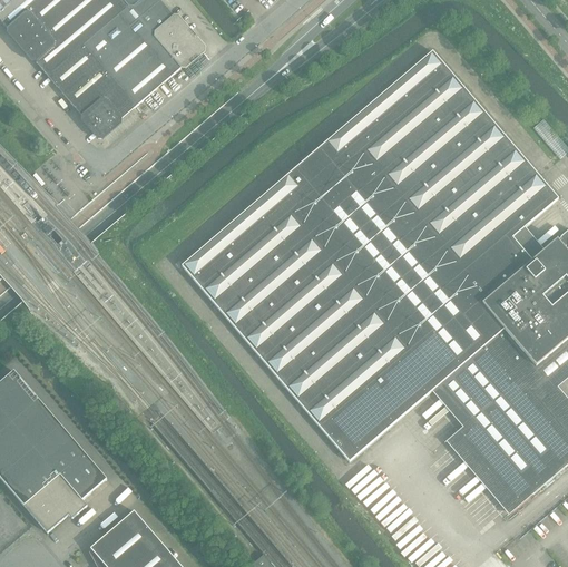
[(0,9),(10,0),(0,0),(0,9)]
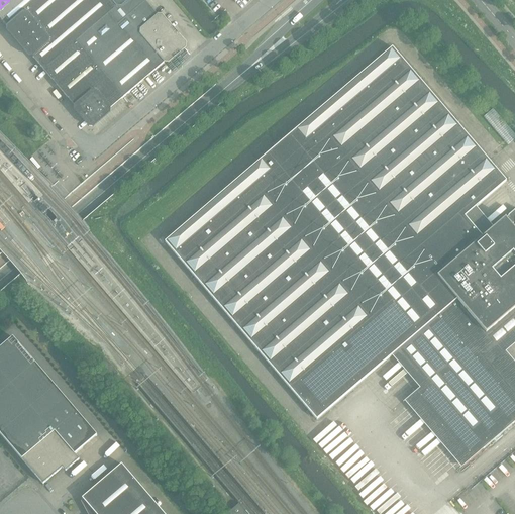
[(73,38),(105,11),(111,5),(106,0),(9,0),(0,8),(0,18),(5,24),(12,18),(18,25),(17,39),(31,41),(32,41),(38,48),(30,55),(40,66),(73,38)]
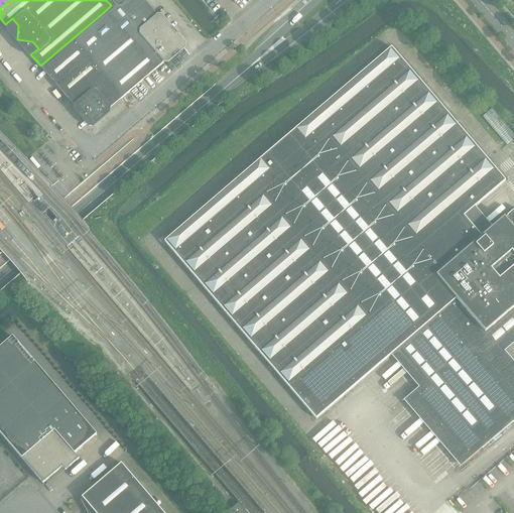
[(159,13),(155,13),(144,0),(142,0),(115,23),(105,11),(73,38),(121,95),(161,60),(166,61),(183,46),(183,41),(159,13)]
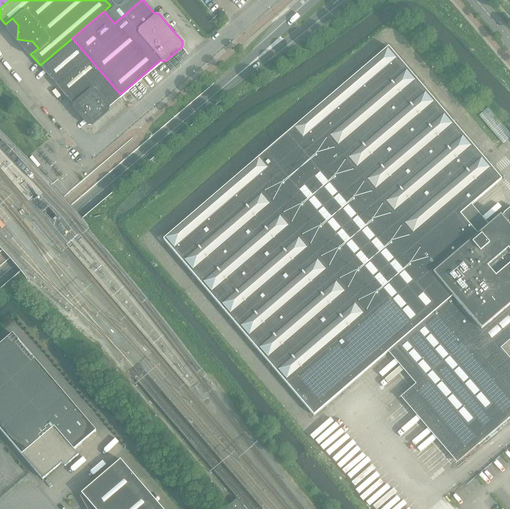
[(105,0),(110,5),(104,11),(114,23),(141,0),(105,0)]
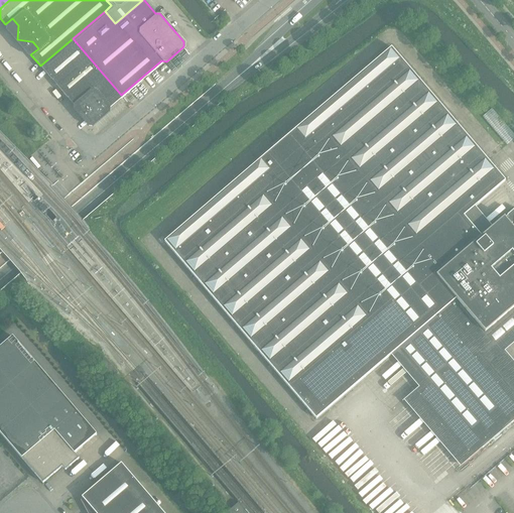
[(121,95),(73,38),(40,66),(72,103),(72,107),(86,125),(91,125),(108,111),(108,106),(121,95)]
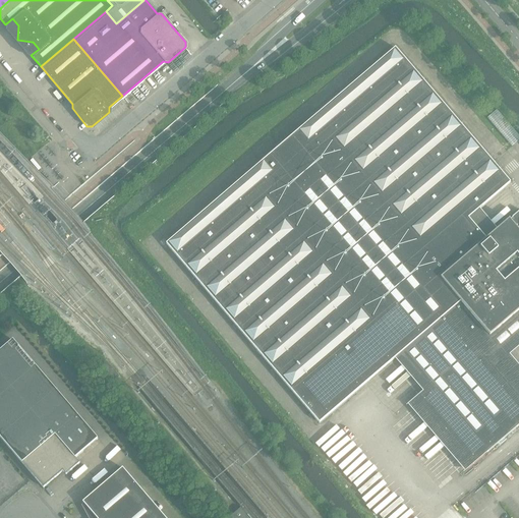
[(518,263),(500,240),(517,226),(518,209),(518,208),(483,237),(475,227),(481,222),(472,210),(508,179),(393,46),(164,241),(316,420),(398,351),(426,384),(411,397),(466,465),(518,419),(518,393),(488,357),(518,331),(518,263)]
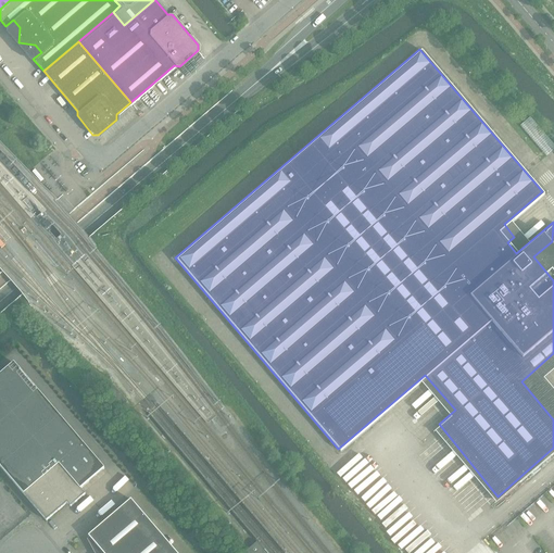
[(12,361),(0,369),(0,466),(43,518),(65,501),(68,504),(73,501),(75,499),(83,492),(78,486),(102,466),(12,361)]
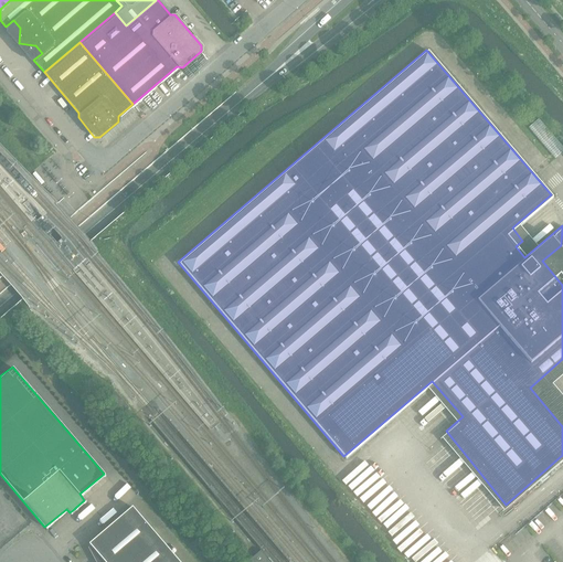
[(113,390),(105,395),(118,412),(126,405),(113,390)]
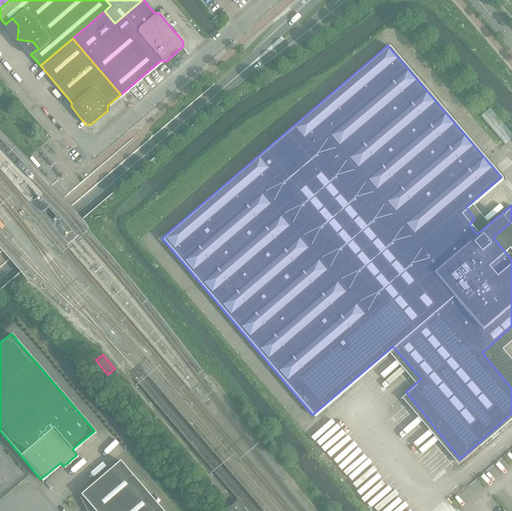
[(163,510),(118,460),(79,493),(94,510),(163,510)]
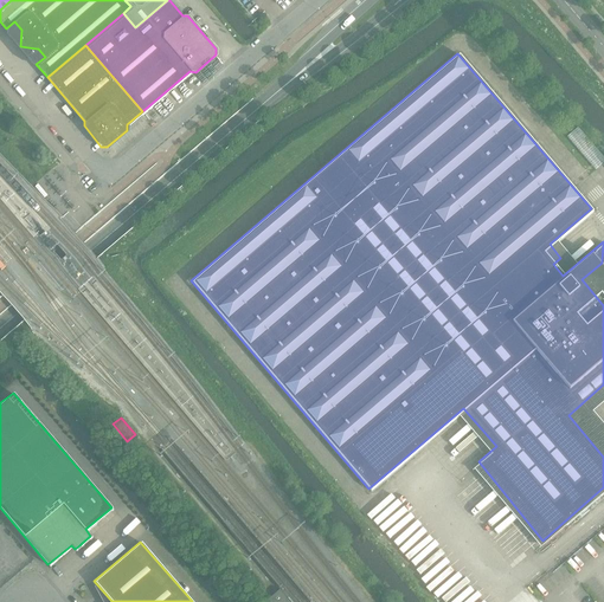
[(290,601),(278,588),(267,597),(270,601),(290,601)]
